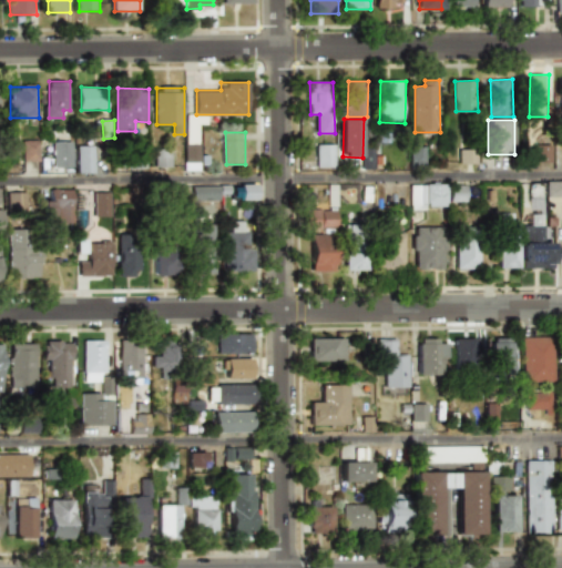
[(42,161),(42,141),(27,141),(27,161),(42,161)]
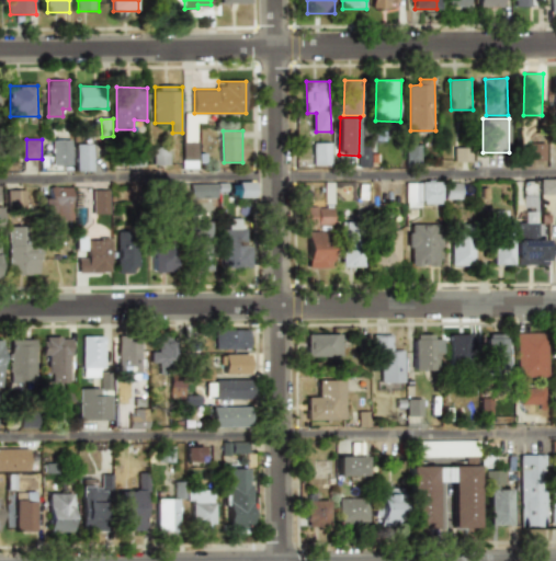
[(56,165),(76,165),(75,139),(56,140),(56,165)]
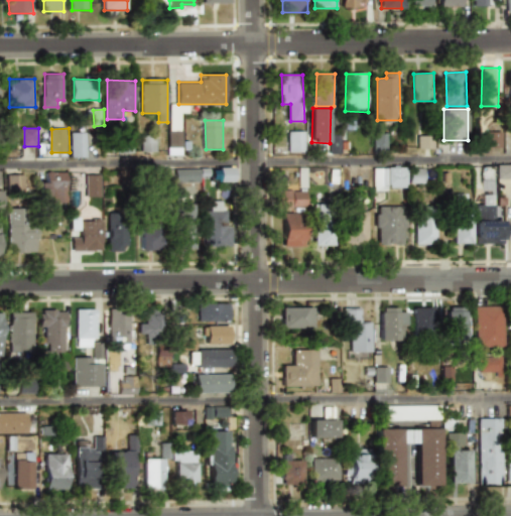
[(171,155),(185,155),(185,131),(171,131),(171,155)]
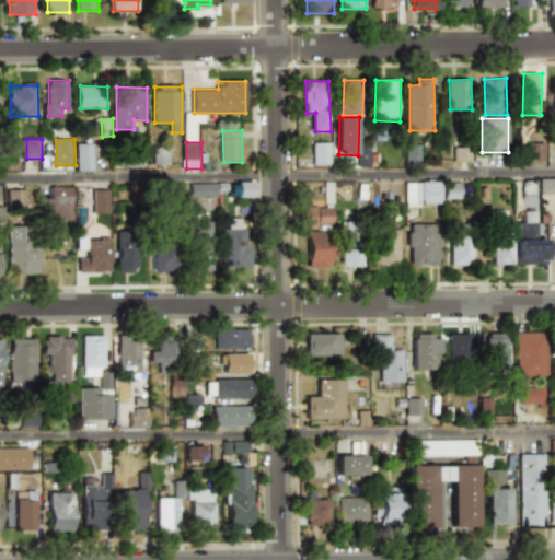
[(334,142),(316,142),(316,165),(334,165),(334,142)]
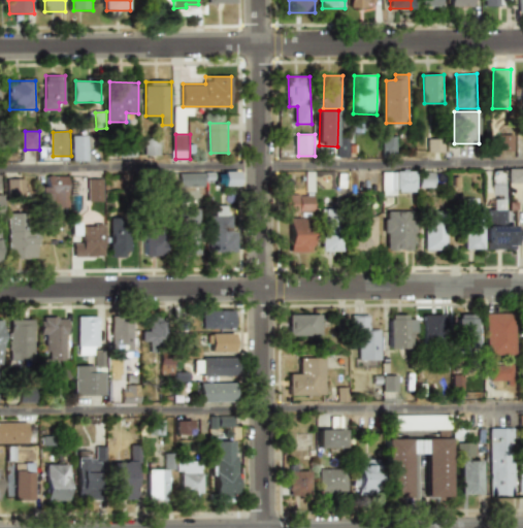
[(75,161),(91,161),(91,135),(75,136),(75,161)]
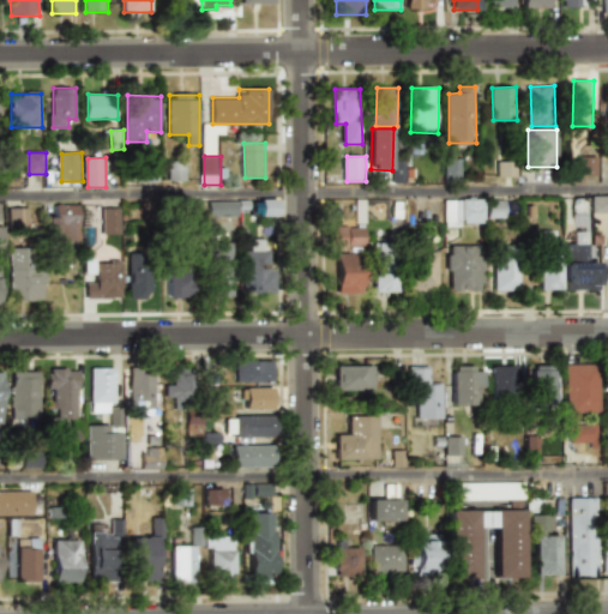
[(601,157),(582,157),(582,175),(601,175),(601,157)]
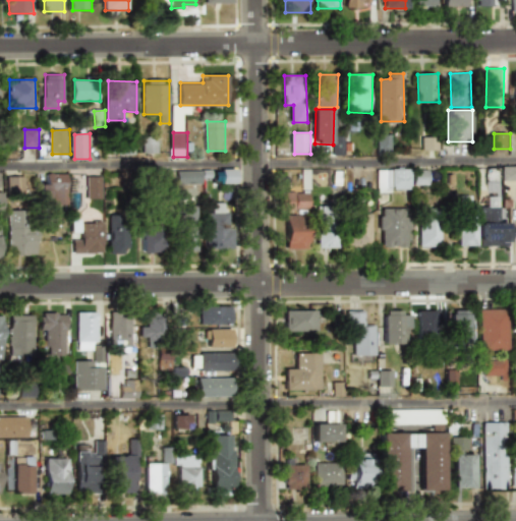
[(394,153),(394,135),(380,134),(380,152),(394,153)]
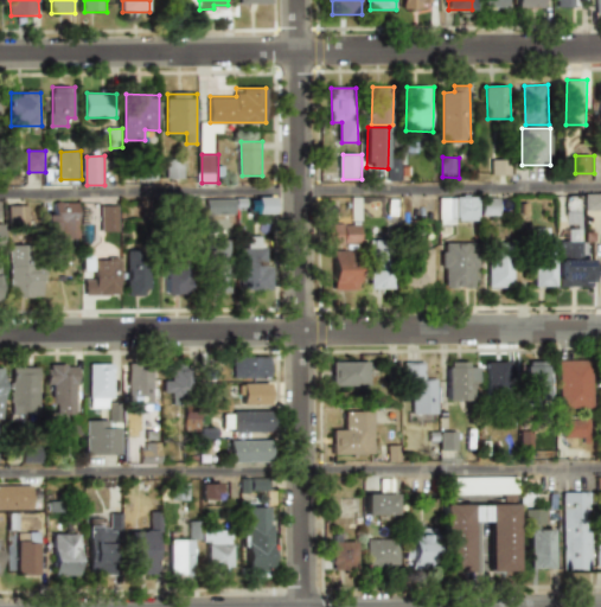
[(187,179),(187,159),(170,159),(170,178),(187,179)]
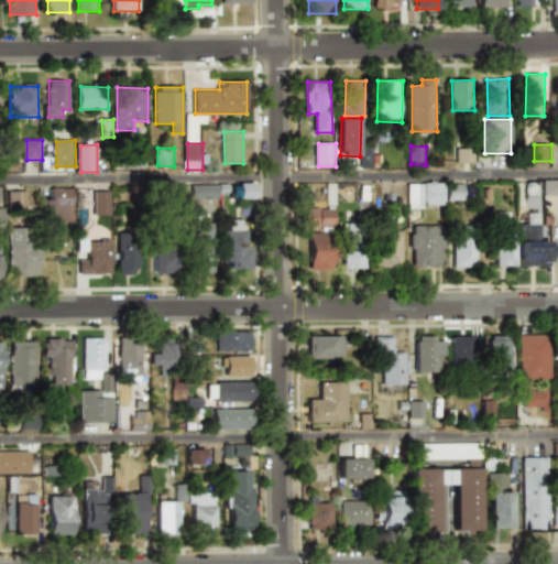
[(362,167),(374,167),(374,148),(362,148),(362,167)]
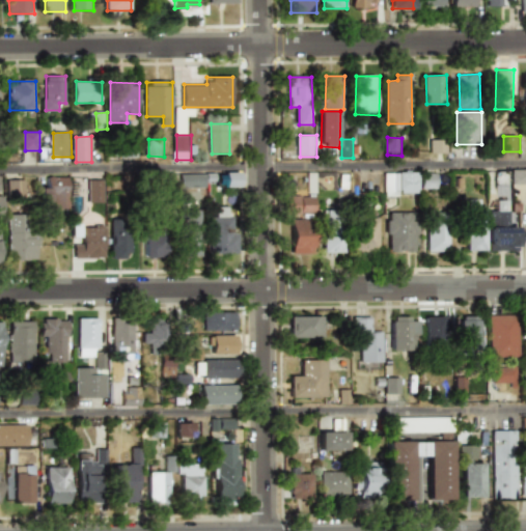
[(433,154),(448,152),(448,139),(433,140),(433,154)]
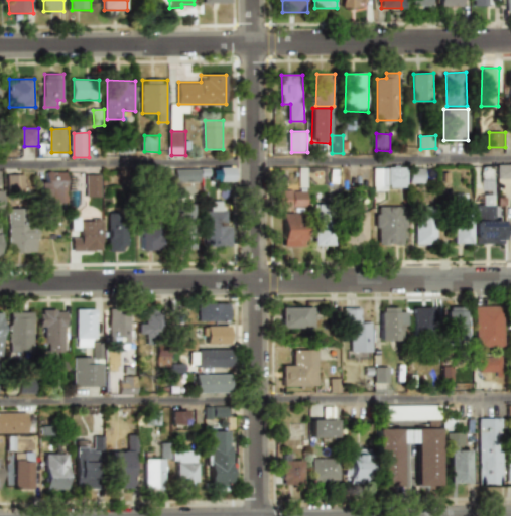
[(510,165),(500,165),(500,178),(510,178),(510,165)]
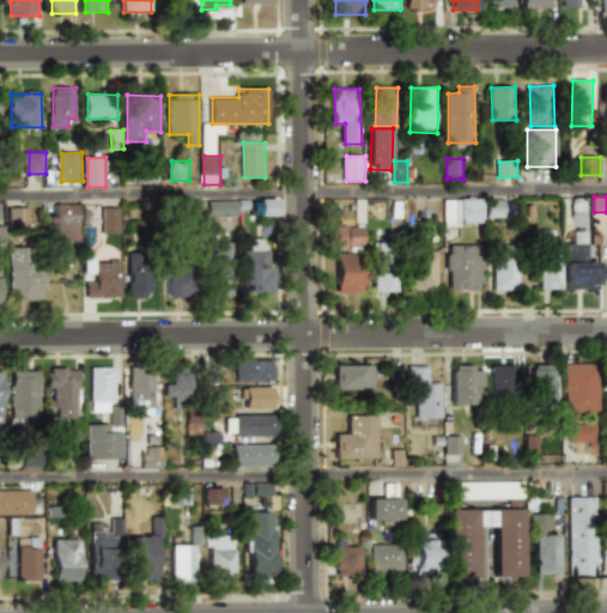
[(263,217),(281,217),(281,199),(263,199),(263,217)]
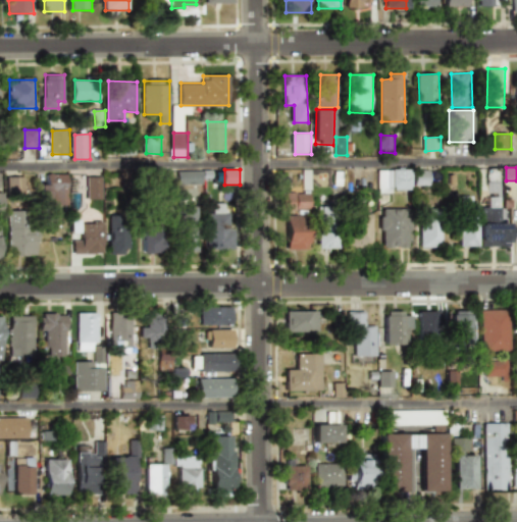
[(413,169),(379,170),(379,192),(413,191),(413,169)]
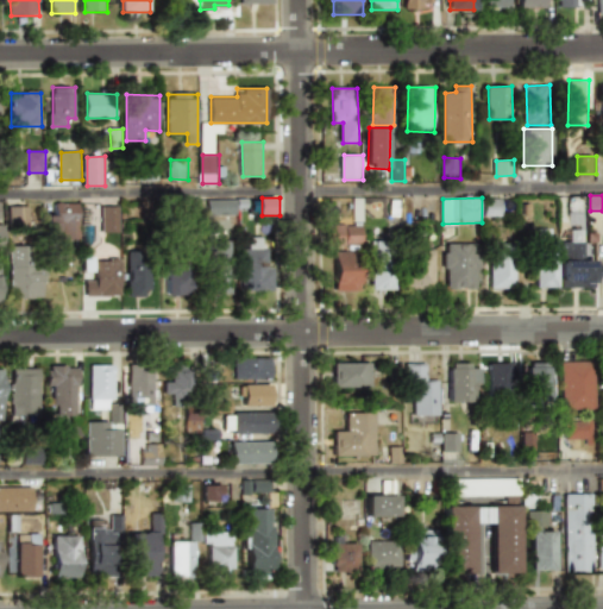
[(487,215),(502,215),(503,199),(487,199),(487,215)]
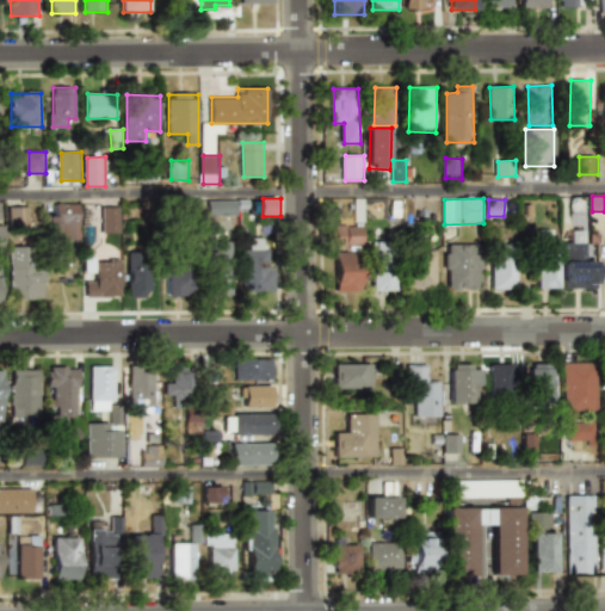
[(211,216),(239,216),(239,201),(211,201),(211,216)]
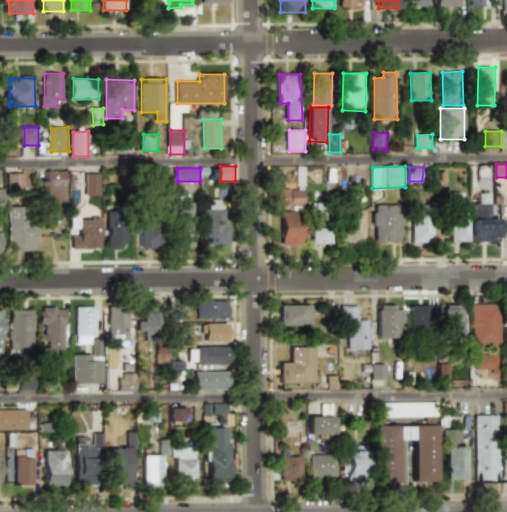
[(54,200),(68,201),(69,171),(48,170),(48,181),(41,181),(41,199),(54,199),(54,200)]
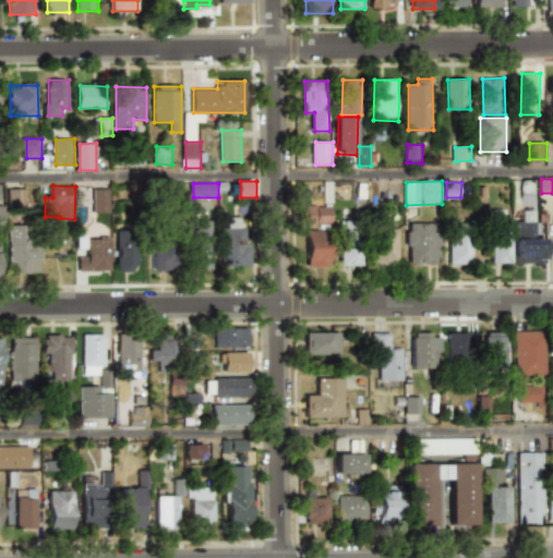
[(29,207),(28,189),(11,190),(11,208),(29,207)]
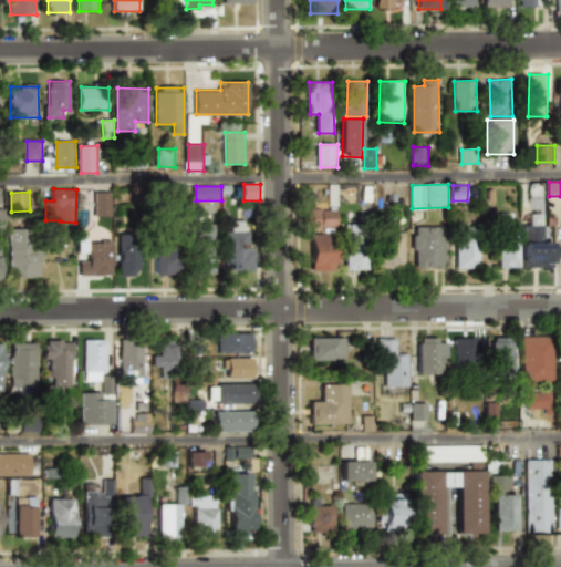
[(97,216),(114,216),(113,192),(97,192),(97,216)]
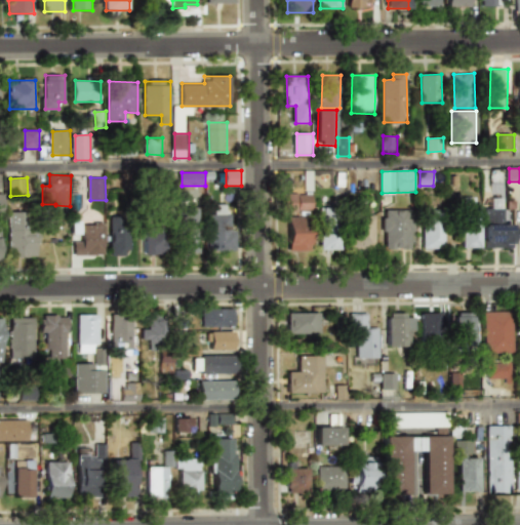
[(284,194),(285,211),(315,211),(315,193),(284,194)]
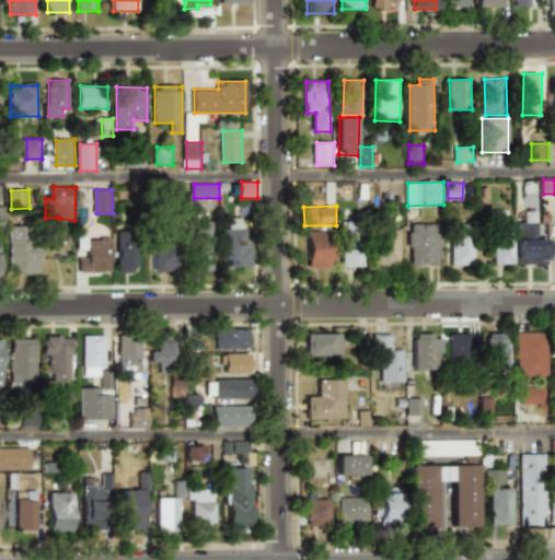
[(253,267),(253,244),(249,244),(249,229),(244,229),(244,218),(230,218),(231,229),(224,229),(224,268),(253,267)]
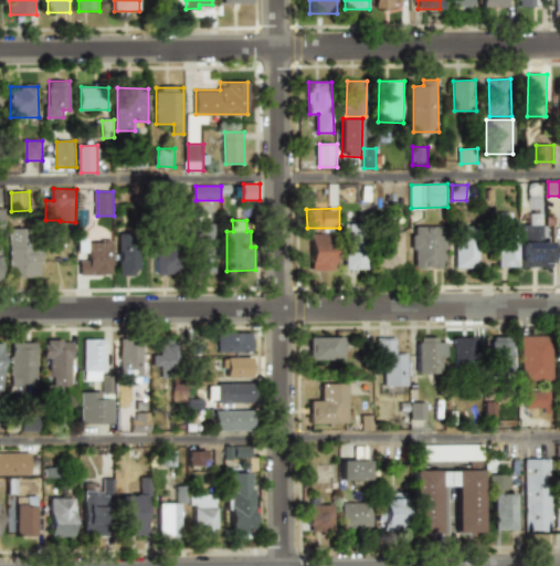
[(518,220),(499,220),(499,266),(519,266),(518,220)]
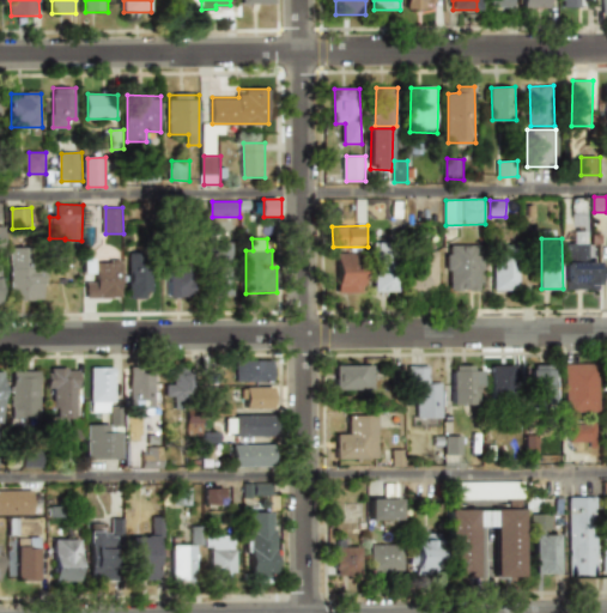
[(214,242),(213,296),(234,296),(235,243),(214,242)]
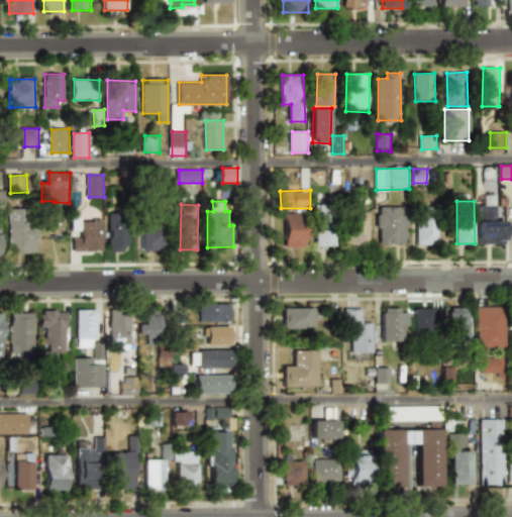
[(506,243),(505,221),(497,221),(496,205),(477,205),(478,244),(506,243)]
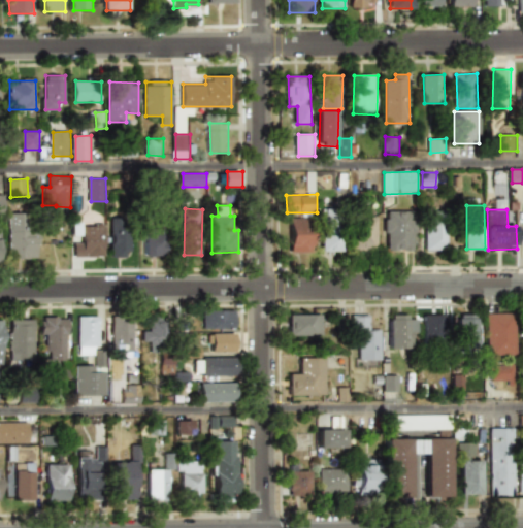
[(388,250),(416,250),(415,211),(388,211),(388,250)]
